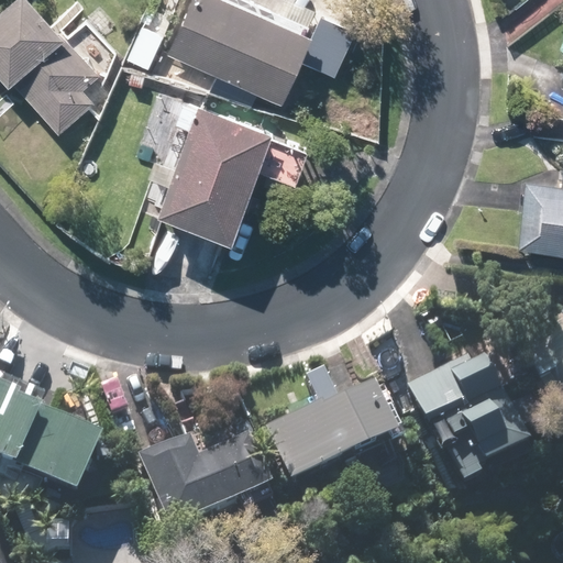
[(67,33),(37,0),(8,0),(0,8),(0,72),(59,135),(95,102),(85,91),(122,56),(85,17),(67,33)]
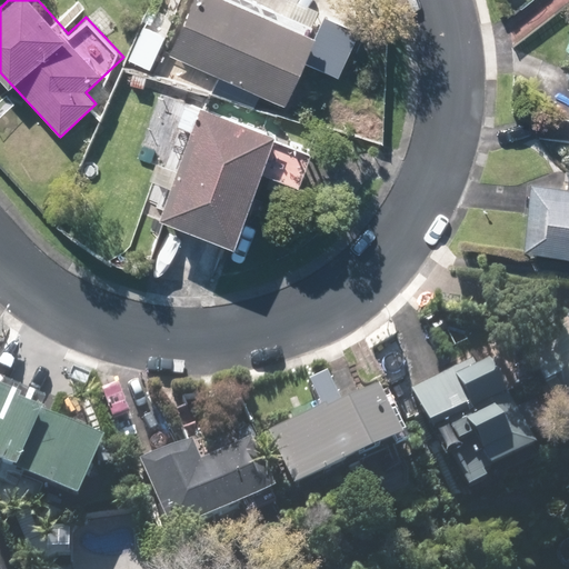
[(236,0),(195,0),(171,52),(285,106),(317,38),(236,0)]
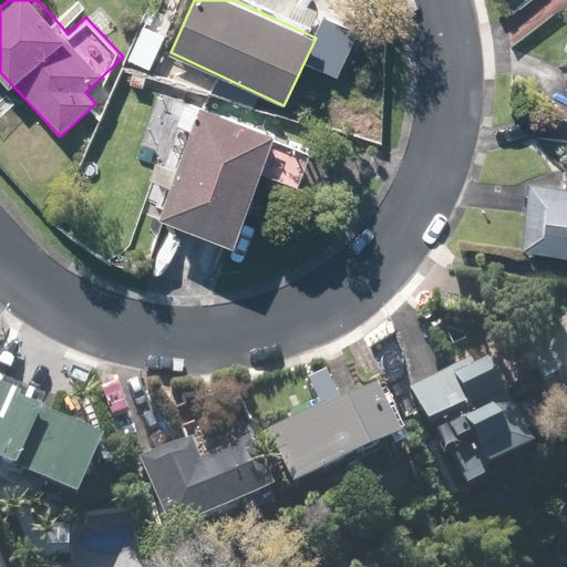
[(298,186),(312,143),(195,103),(155,219),(233,246),(258,172),(298,186)]
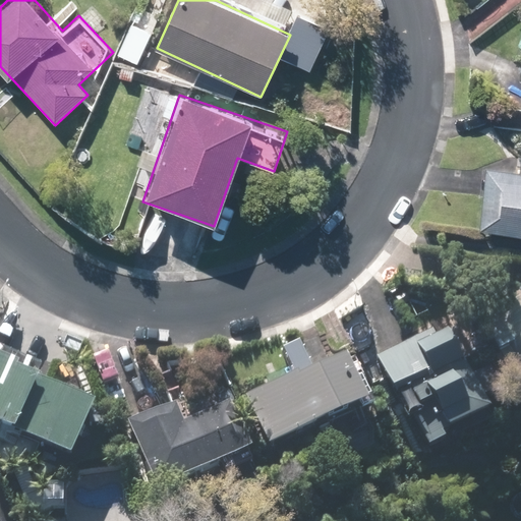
[(520,166),(520,171),(485,168),(480,236),(520,238),(520,166)]
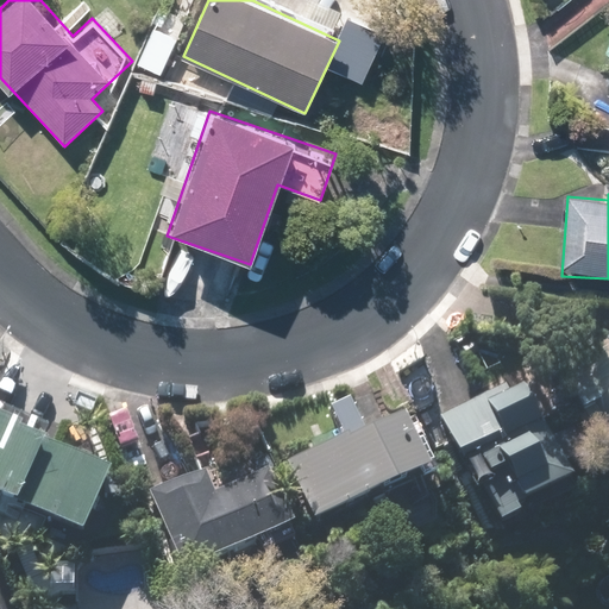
[(608,363),(590,372),(608,410),(608,363)]
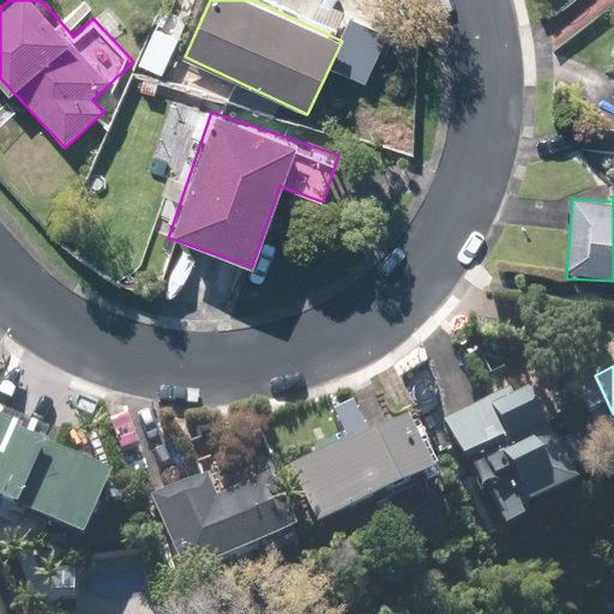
[(528,386),(441,423),(491,537),(577,501),(528,386)]
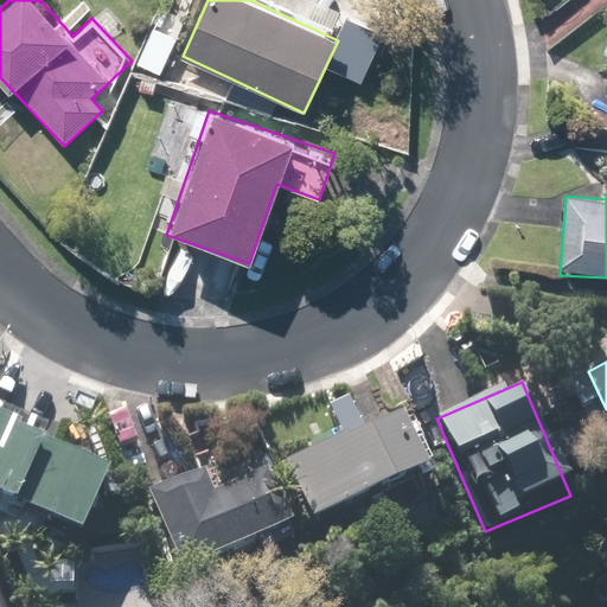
[(403,419),(288,470),(315,529),(429,477),(403,419)]
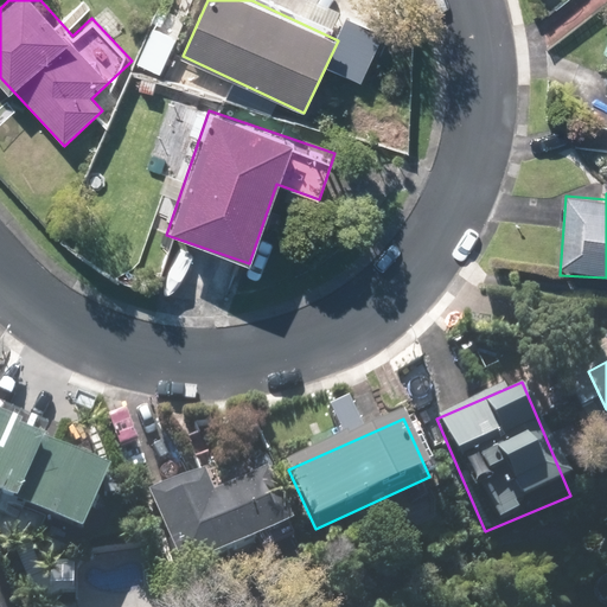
[(0,425),(0,502),(82,542),(112,479),(0,425)]
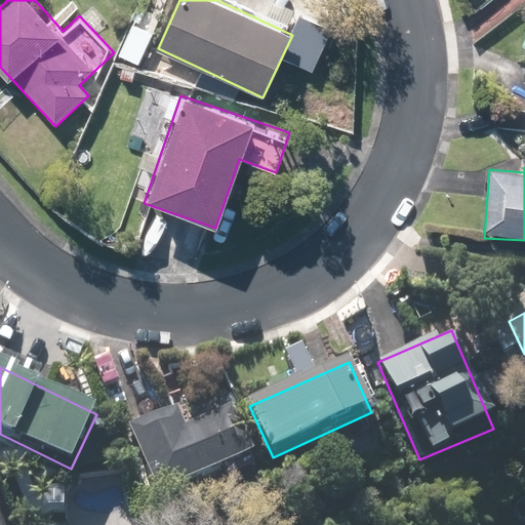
[(180,412),(129,435),(159,501),(254,460),(233,409),(188,429),(180,412)]
